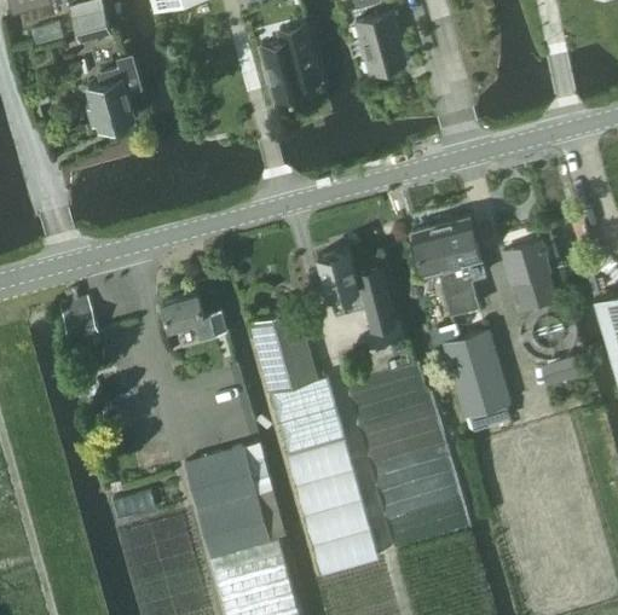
[(7,0),(12,16),(52,5),(51,0),(7,0)]
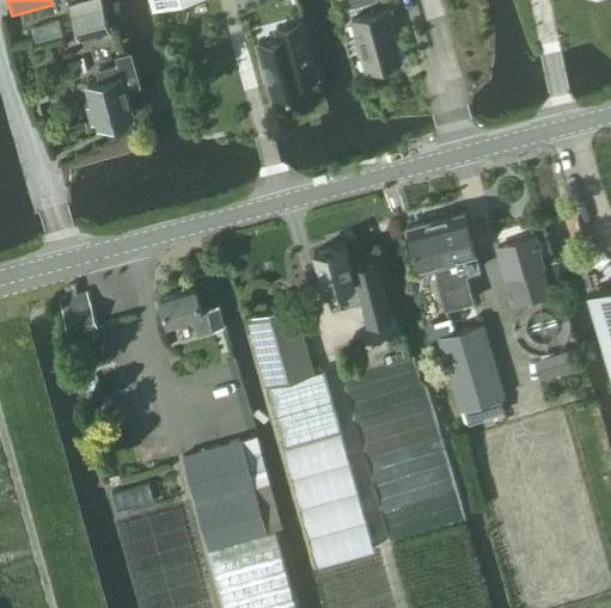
[(69,11),(80,44),(110,35),(101,1),(69,11)]
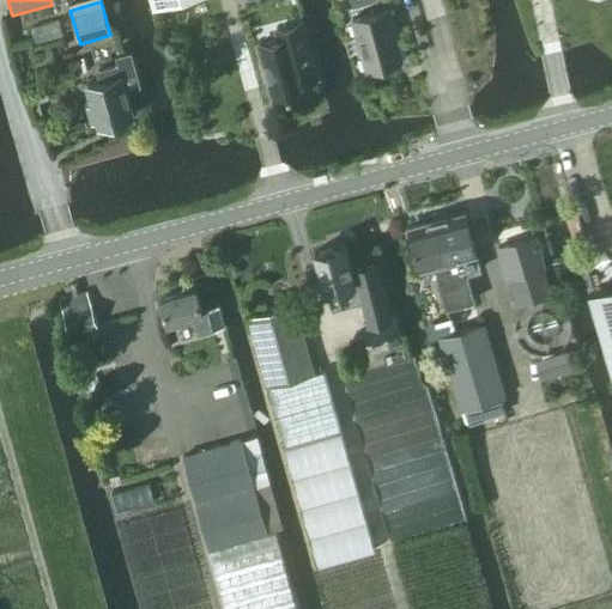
[(353,24),(368,74),(404,65),(389,14),(353,24)]
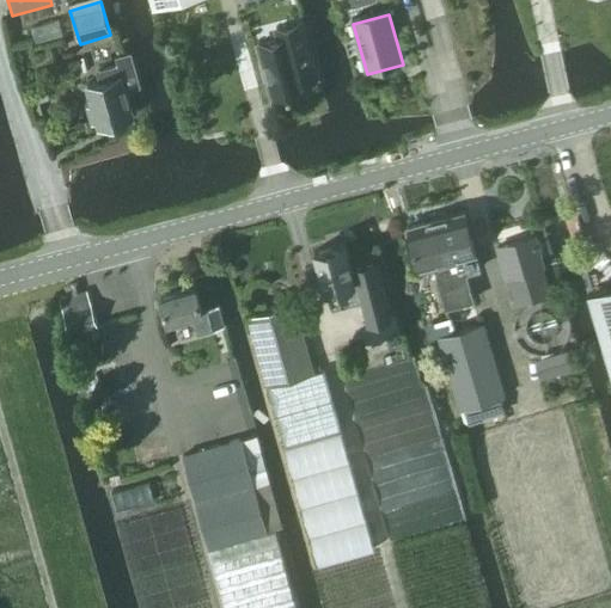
[(303,88),(301,84),(310,81),(316,80),(300,24),(299,25),(276,31),(275,31),(275,34),(277,41),(257,47),(262,66),(260,67),(263,80),(266,80),(272,102),(304,92),(303,88)]
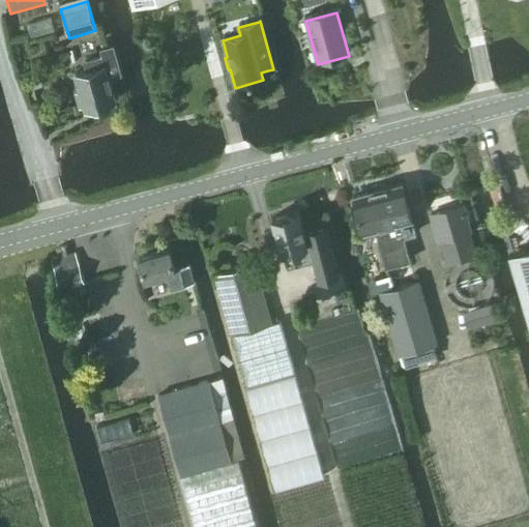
[(87,71),(75,75),(80,92),(75,94),(79,108),(83,107),(85,111),(103,106),(114,103),(113,97),(107,78),(109,78),(106,67),(116,64),(112,48),(100,51),(103,58),(84,63),(87,71)]
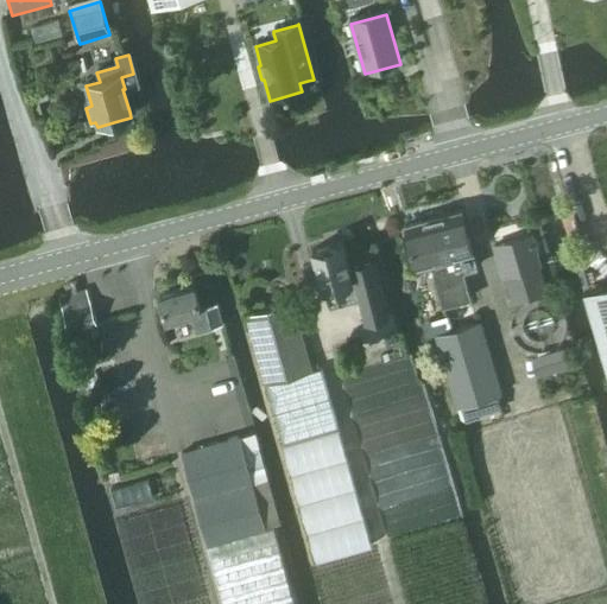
[(451,287),(437,291),(443,310),(469,302),(462,277),(476,272),(460,214),(431,222),(451,287)]
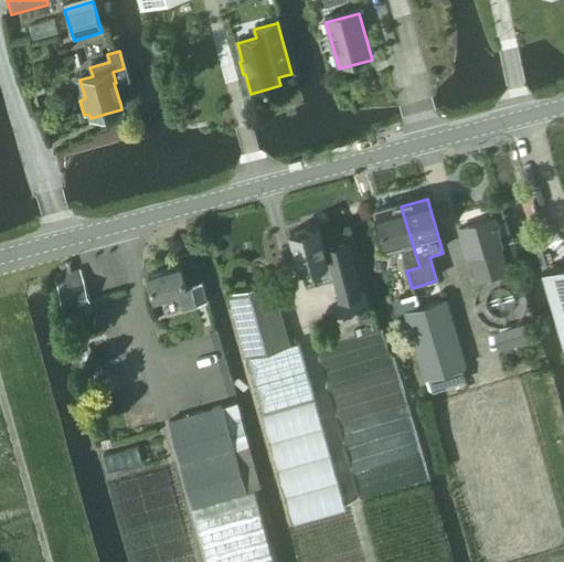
[(398,247),(406,271),(419,267),(401,207),(376,214),(375,214),(386,251),(398,247)]
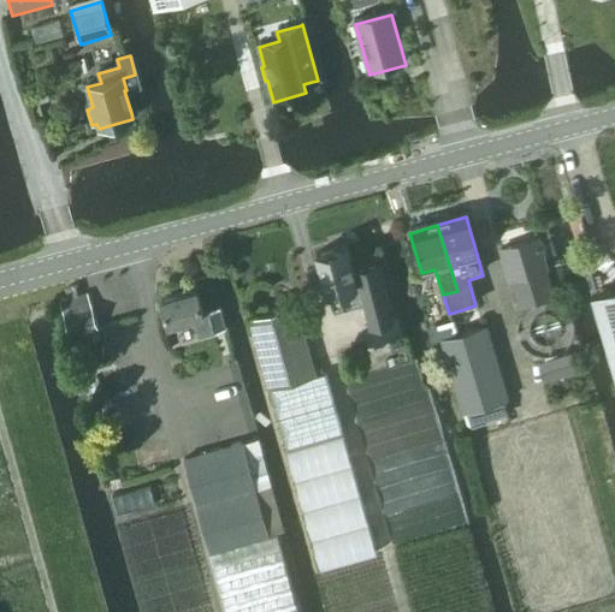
[(544,225),(533,229),(543,261),(554,257),(544,225)]
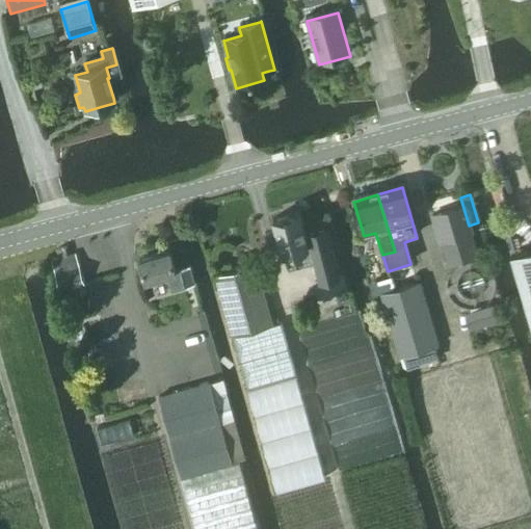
[(463,208),(431,217),(439,243),(440,243),(447,268),(477,260),(470,235),(471,235),(463,208)]
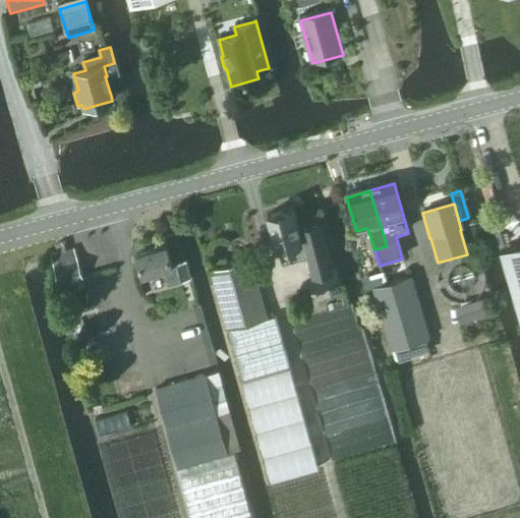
[(268,218),(276,252),(288,248),(292,260),(296,259),(305,285),(325,279),(316,251),(313,252),(310,241),(301,243),(293,211),(268,218)]
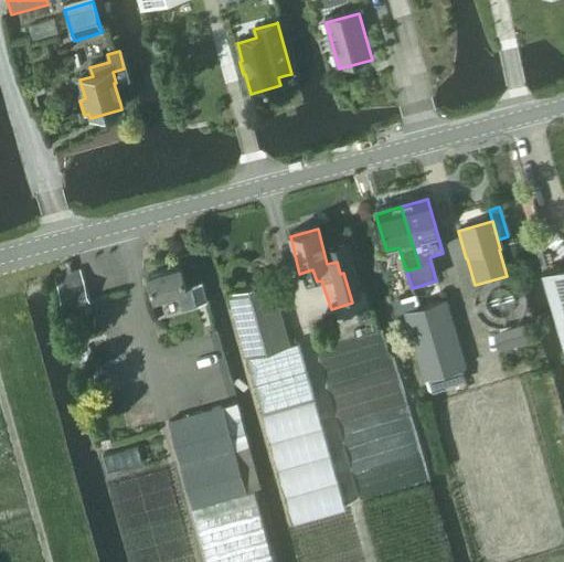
[(180,268),(147,277),(153,300),(177,295),(181,311),(205,306),(201,287),(187,292),(180,268)]
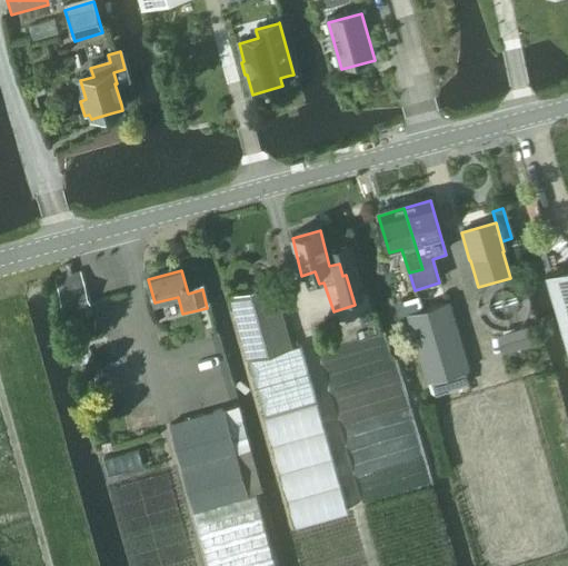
[(567,272),(547,279),(567,350),(567,272)]
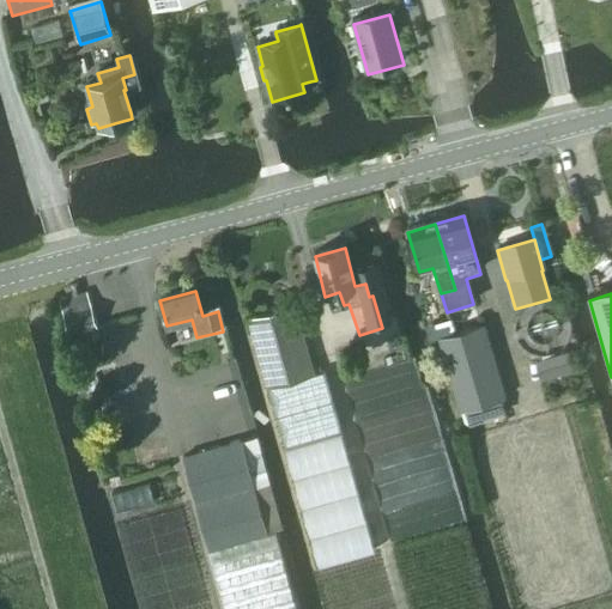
[(86,294),(58,303),(68,339),(96,330),(86,294)]
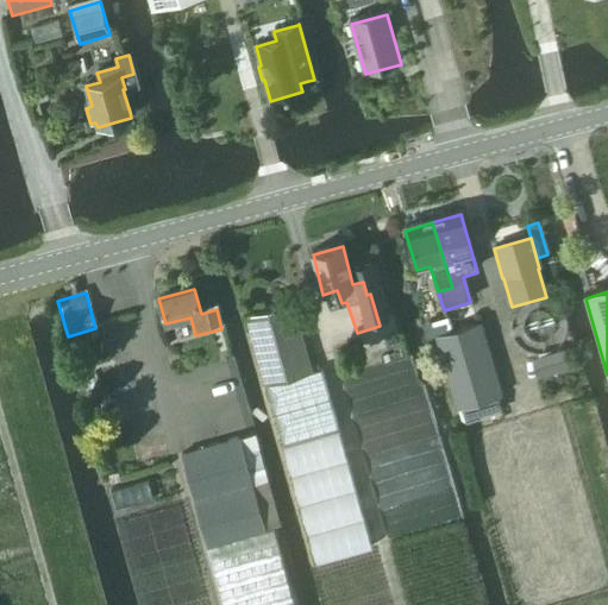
[(293,307),(248,320),(267,388),(312,376),(293,307)]
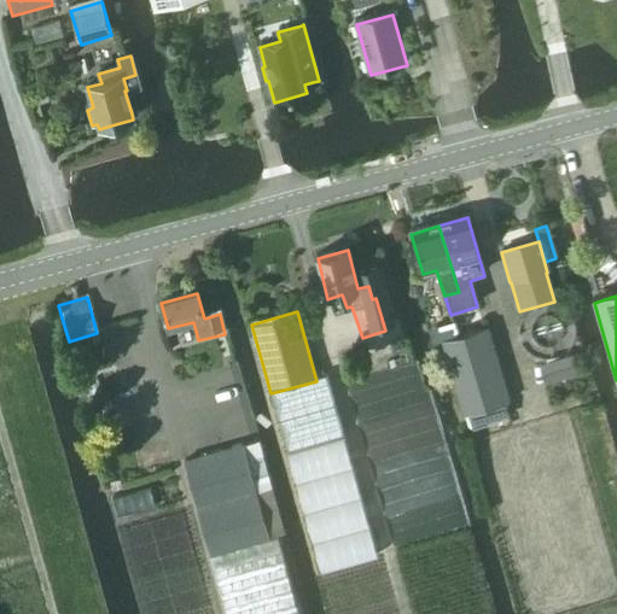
[(453,322),(432,328),(437,343),(441,343),(463,415),(467,431),(508,419),(504,403),(507,402),(485,329),(457,338),(453,322)]
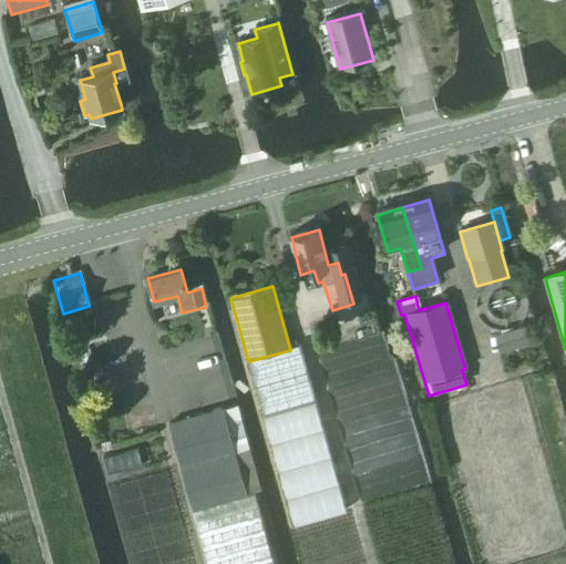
[(248,361),(247,362),(261,414),(314,401),(299,348),(290,350),(248,361)]
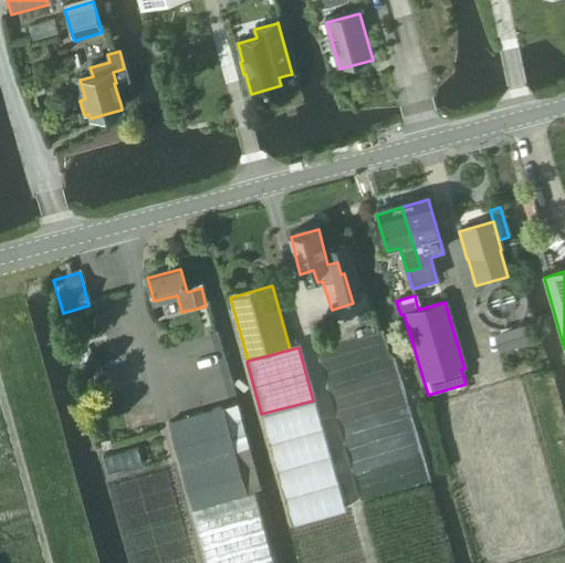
[(223,412),(169,427),(194,512),(248,497),(236,455),(249,450),(237,407),(223,412)]
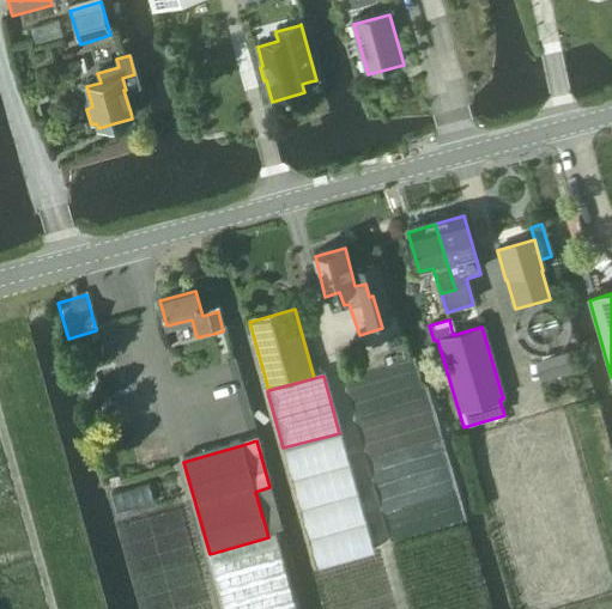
[(268,537),(210,554),(224,608),(295,608),(274,536),(268,537)]
